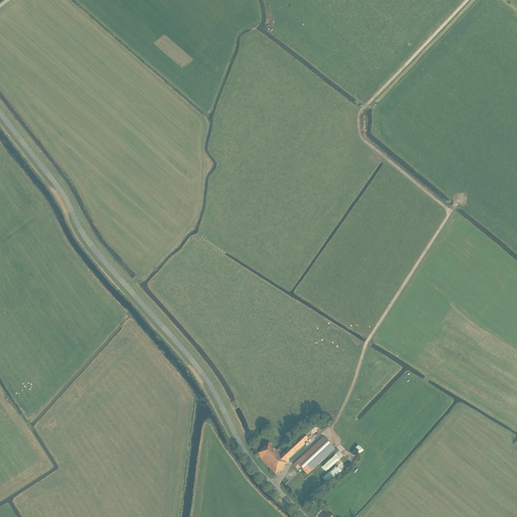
[(288,460),(309,440),(303,434),(283,453),(279,449),(277,451),(272,445),(271,443),(270,444),(269,443),(256,454),(276,475),(277,476),(278,475),(279,474),(278,473),(285,467),(284,466),(287,463),(287,462),(289,460),(288,460)]
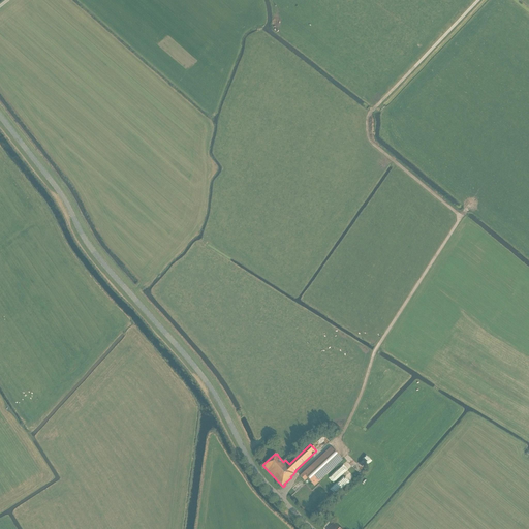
[(314,486),(342,460),(331,447),(300,476),(305,481),(307,478),(314,486)]
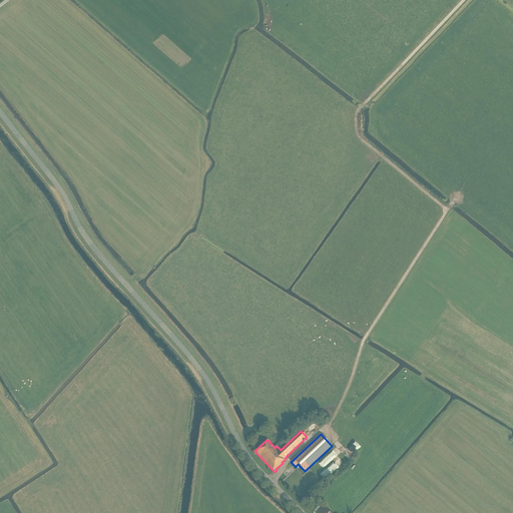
[(354,453),(361,447),(356,441),(349,447),(354,453)]
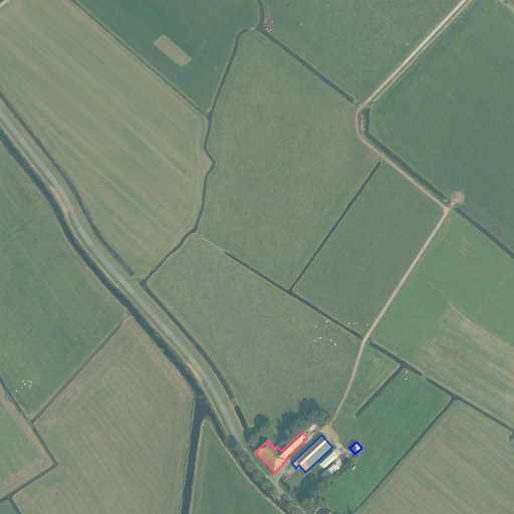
[(319,465),(324,469),(329,464),(324,460),(319,465)]
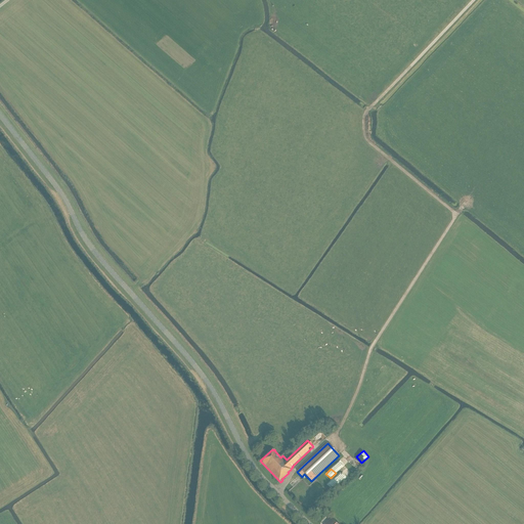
[(328,484),(331,488),(336,484),(335,482),(337,480),(335,478),(328,484)]
